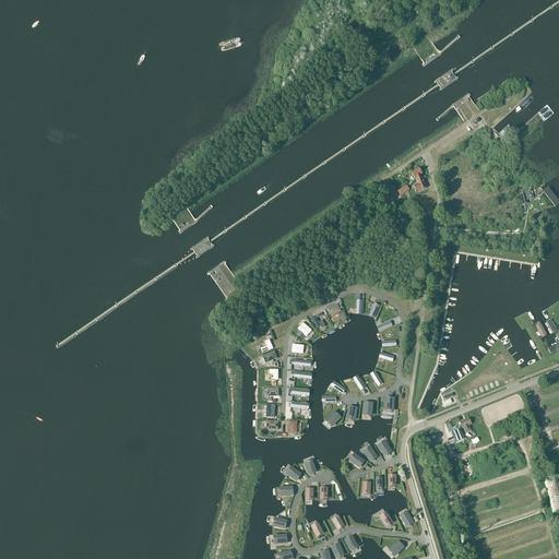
[(426,189),(420,176),(423,175),(418,169),(412,174),(415,179),(418,185),(414,187),(416,192),(420,191),(426,189)]
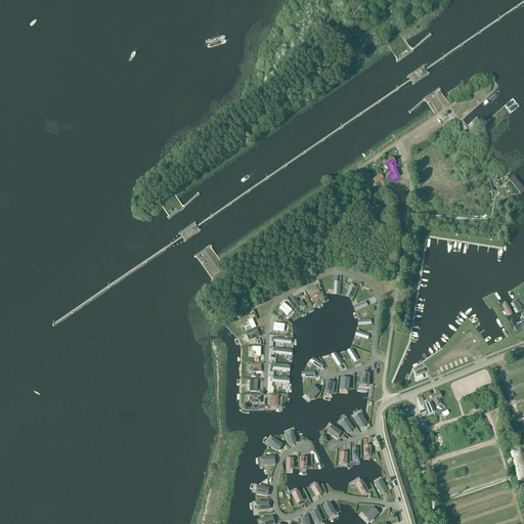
[(376,184),(384,178),(381,174),(373,180),(376,184)]
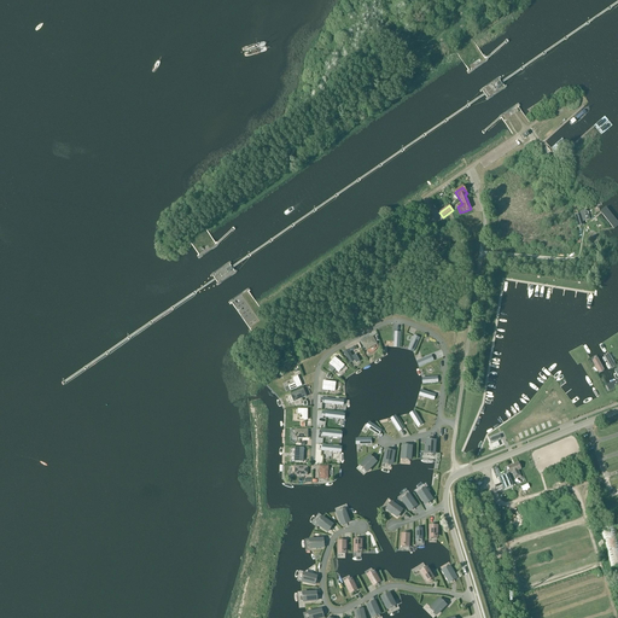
[(617,221),(607,208),(601,213),(614,231),(617,227),(617,221)]
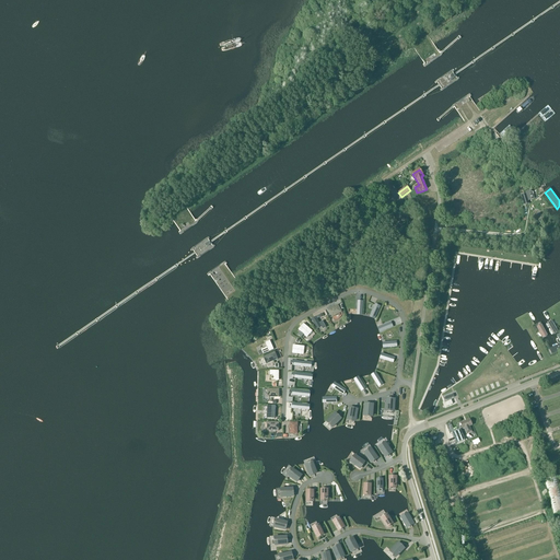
[(328,311),(331,317),(341,313),(338,305),(328,311)]
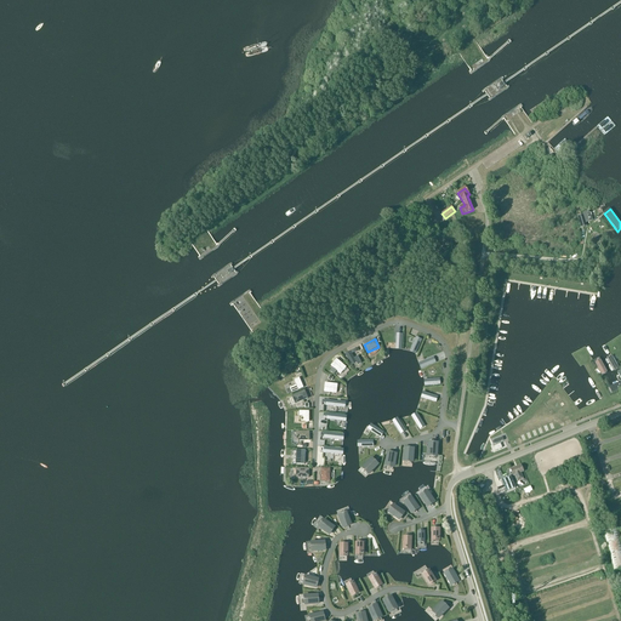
[(422,340),(417,339),(416,340),(411,349),(416,352),(422,340)]
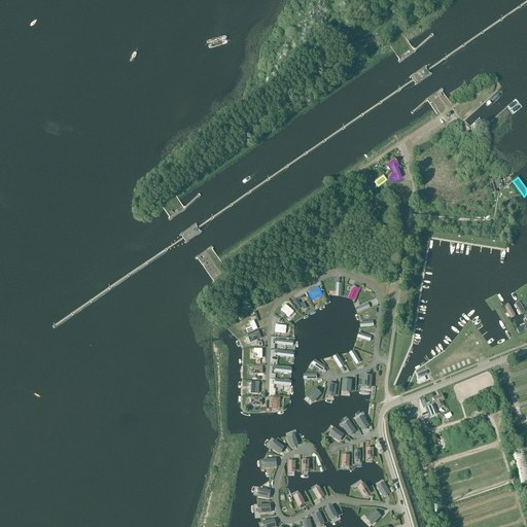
[(302,308),(297,299),(293,301),(299,310),(302,308)]
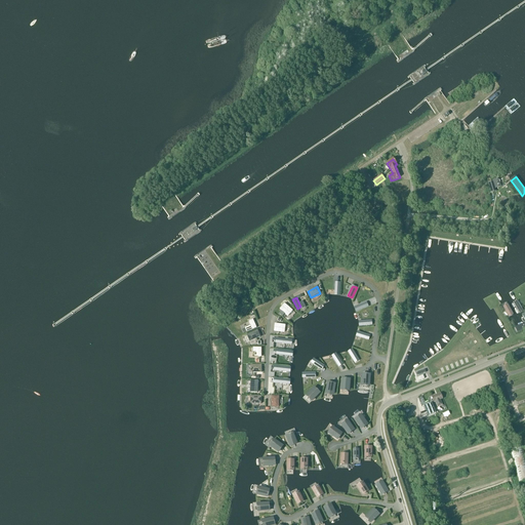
[(517,298),(512,301),(519,315),(520,314),(524,312),(517,298)]
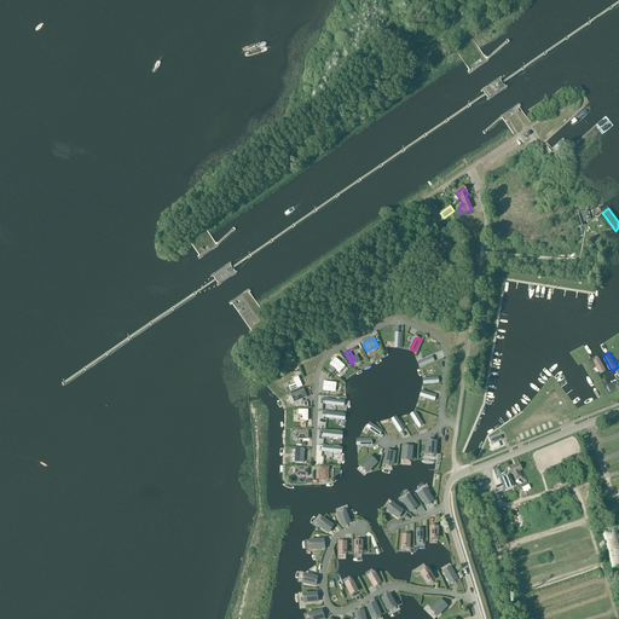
[(345,366),(335,359),(330,365),(340,374),(345,366)]
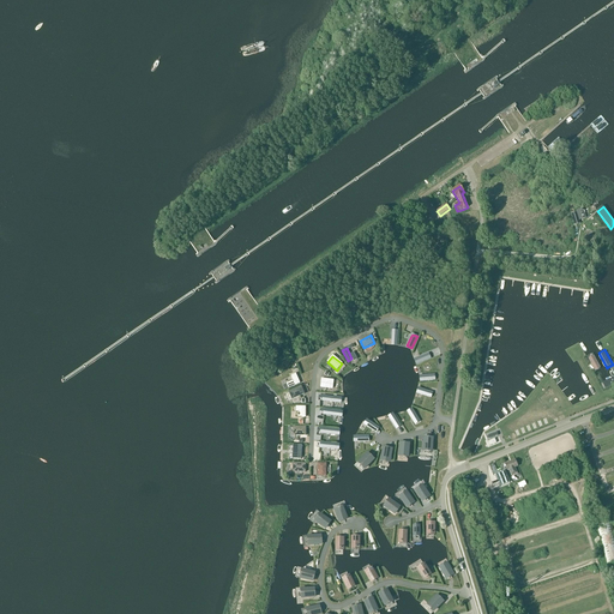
[(593,356),(587,360),(594,373),(601,369),(593,356)]
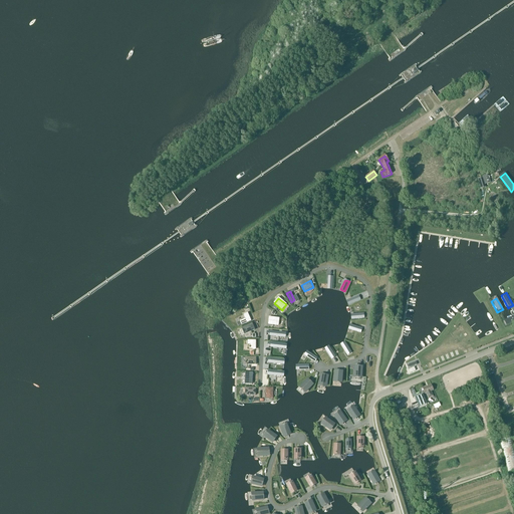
[(251,321),(248,313),(244,315),(246,319),(240,321),(242,325),(251,321)]
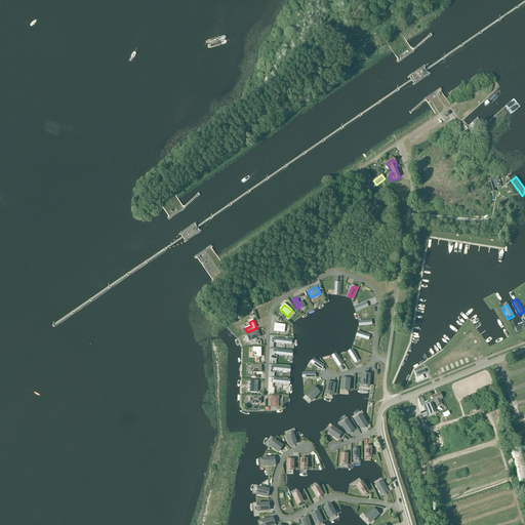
[(524,321),(513,328),(516,334),(524,329),(524,321)]
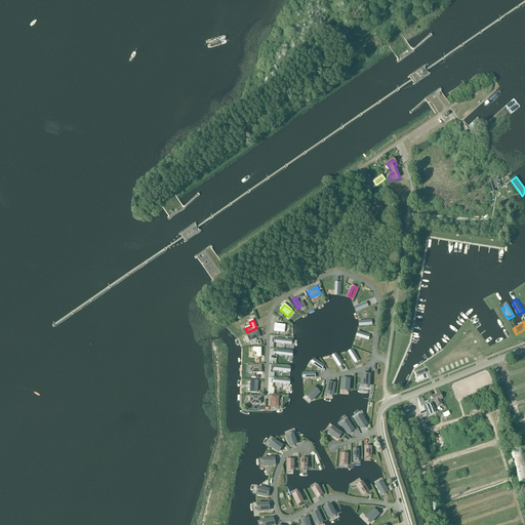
[(285,325),(275,324),(274,331),(284,332),(285,325)]
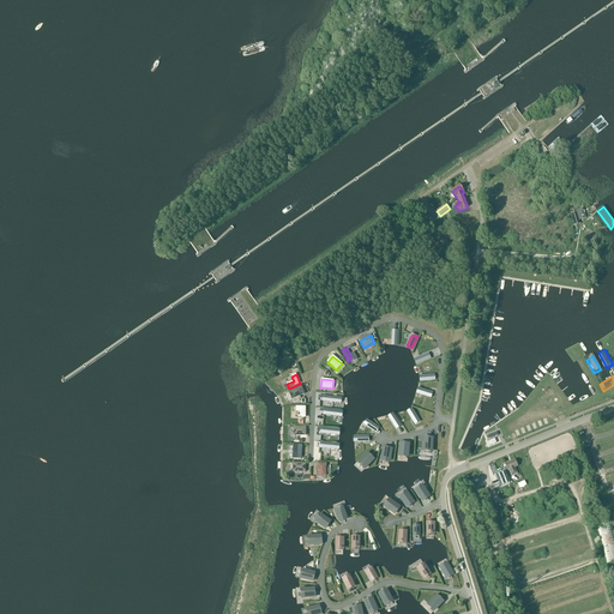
[(305,395),(301,387),(289,392),(292,399),(305,395)]
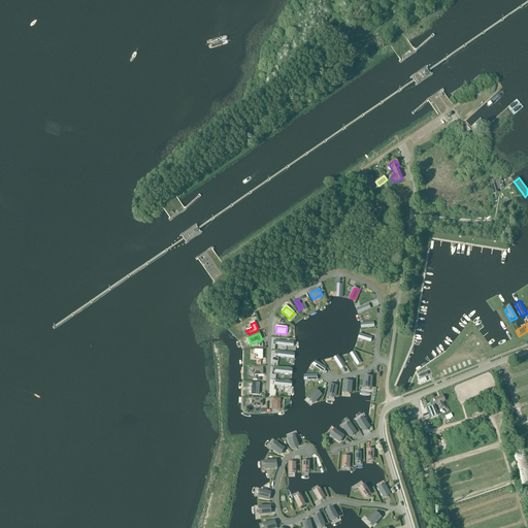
[(361,363),(356,354),(352,356),(356,364),(357,363),(358,365),(361,363)]
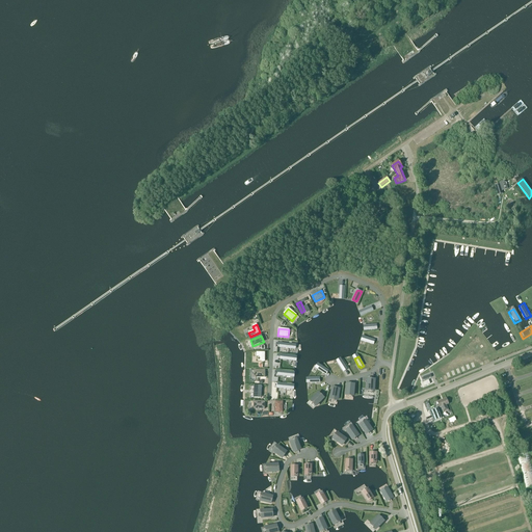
[(347,370),(342,361),(338,364),(343,371),(343,370),(344,372),(347,370)]
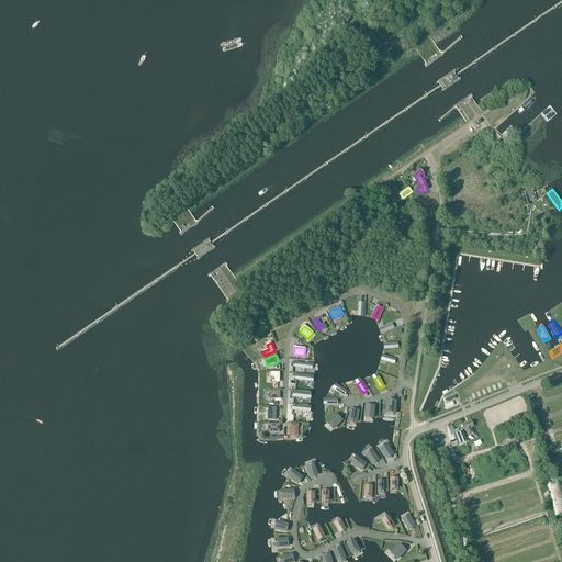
[(347,392),(338,386),(335,390),(343,395),(344,395),(345,396),(347,392)]
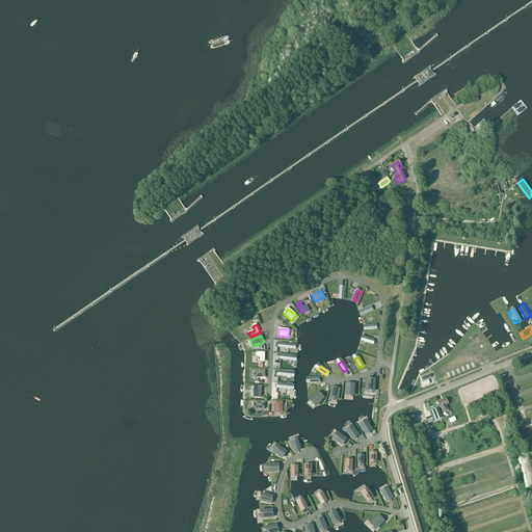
[(339,390),(333,389),(330,399),(338,400),(339,390)]
